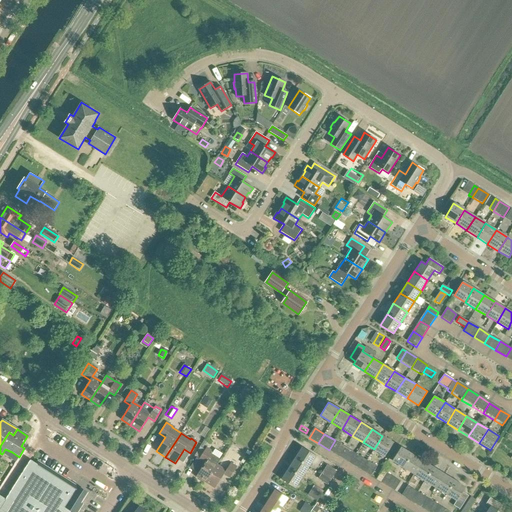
[(382,436),(374,449),(385,456),(393,442),(382,436)]
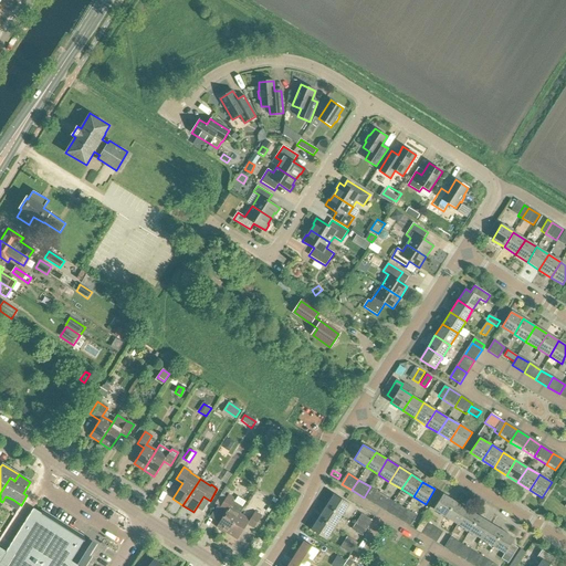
[(376,504),(383,494),(370,486),(364,498),(376,504)]
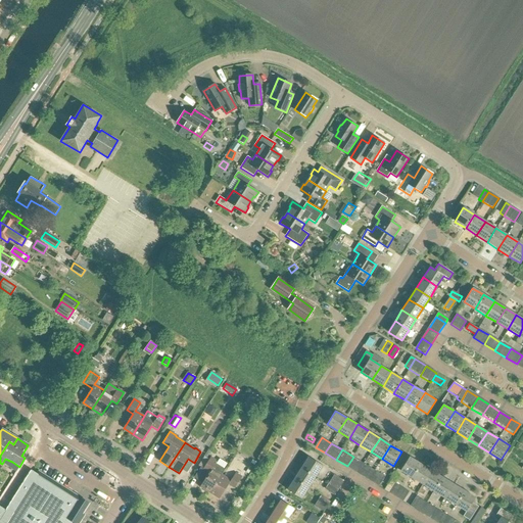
[(221,475),(225,470),(215,464),(217,462),(210,458),(209,460),(204,456),(198,465),(201,467),(194,478),(202,483),(200,487),(209,493),(221,475)]
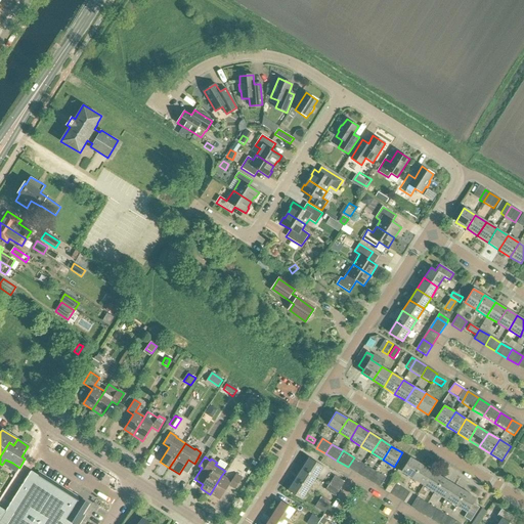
[(359,474),(364,465),(354,457),(348,467),(359,474)]
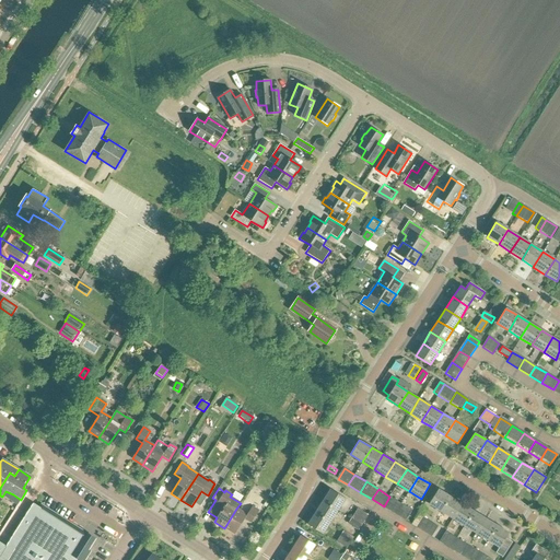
[(441,511),(451,497),(438,489),(429,503),(441,511)]
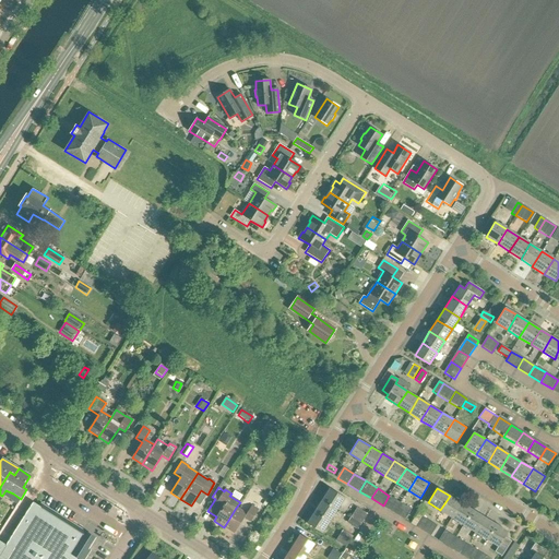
[(322,500),(337,510),(344,498),(330,489),(322,500)]
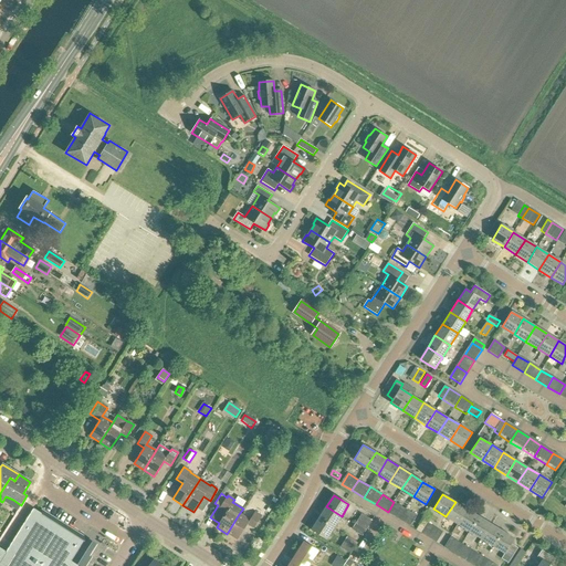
[(399,520),(406,509),(394,502),(388,512),(399,520)]
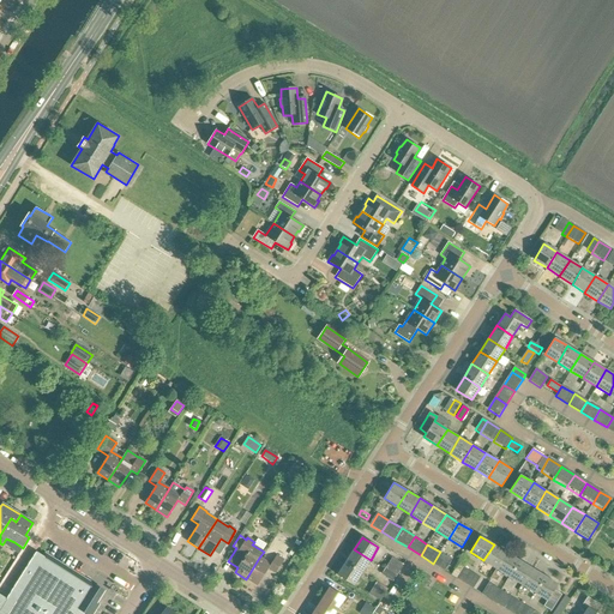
[(497,569),(506,552),(494,545),(483,560),(497,569)]
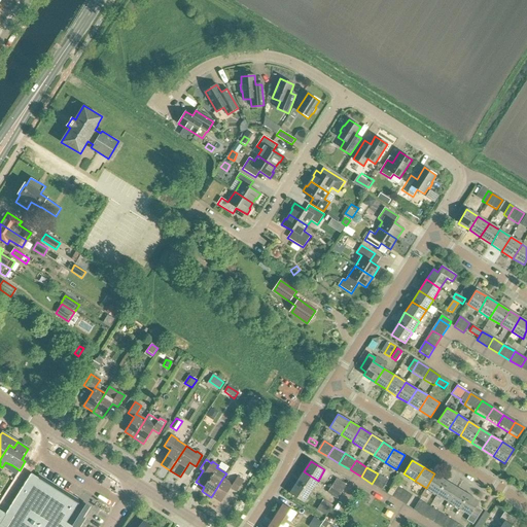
[(311,491),(318,481),(304,471),(296,483),(311,491)]
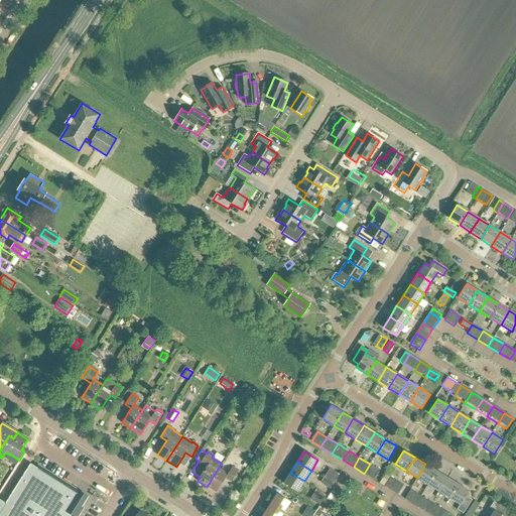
[(0,498),(0,515),(72,515),(79,506),(80,506),(86,498),(30,463),(5,502),(0,498)]
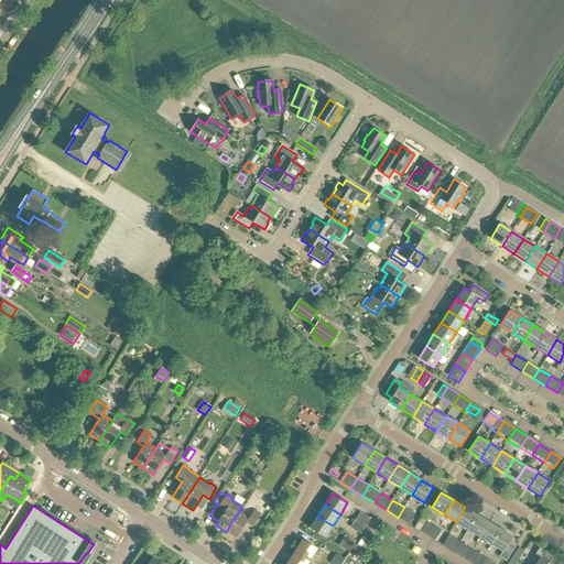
[(238,512),(226,532),(236,539),(246,522),(252,527),(260,514),(253,510),(249,519),(239,512),(242,507),(238,512)]
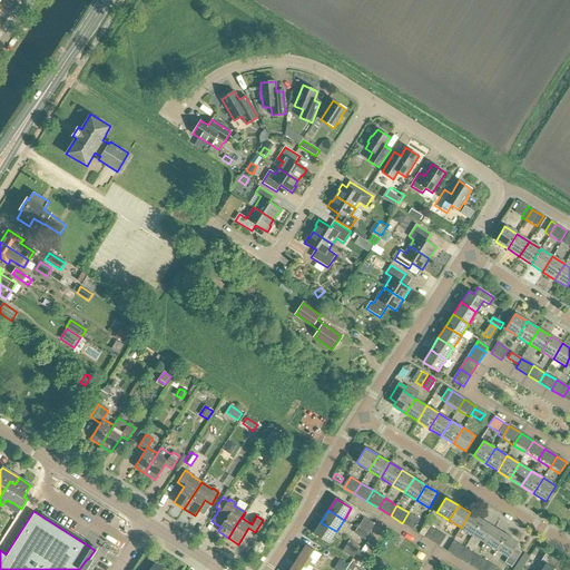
[(409,512),(402,523),(413,530),(420,519),(409,512)]
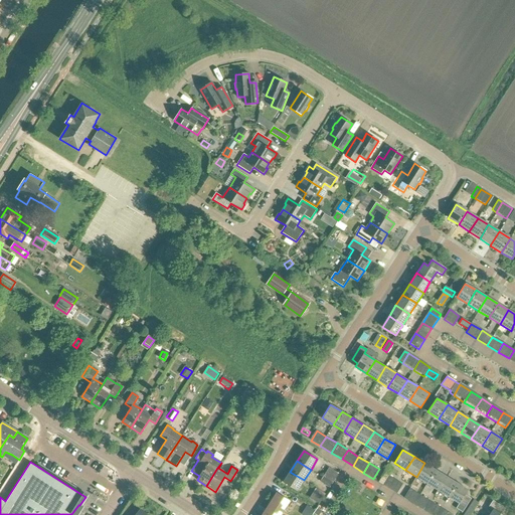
[(426,484),(436,470),(424,463),(416,477),(426,484)]
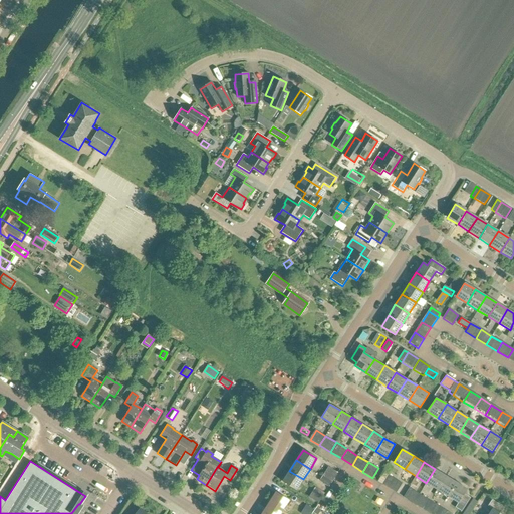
[(322,476),(331,482),(337,473),(328,467),(322,476)]
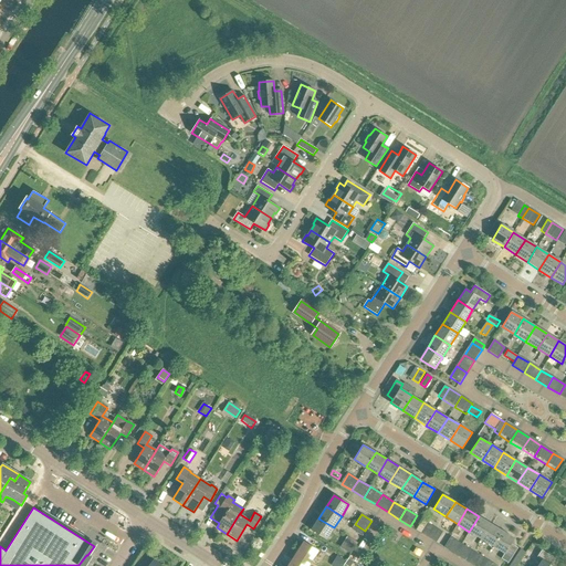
[(479,516),(469,532),(481,538),(491,524),(479,516)]
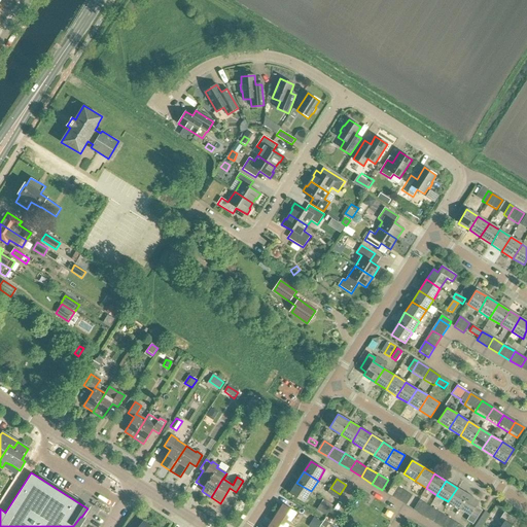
[(304,502),(311,491),(296,483),(290,494),(304,502)]
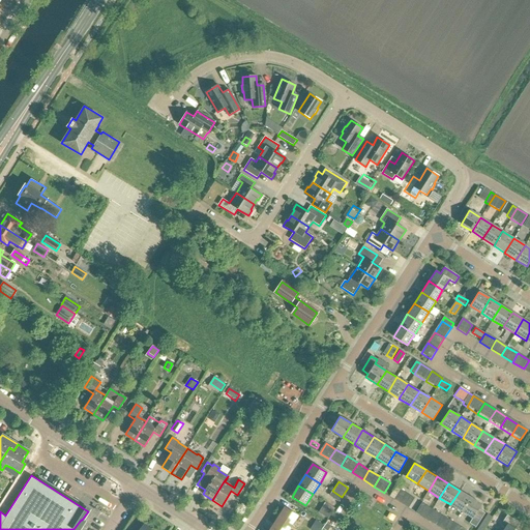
[(394,499),(404,504),(409,496),(401,490),(394,499)]
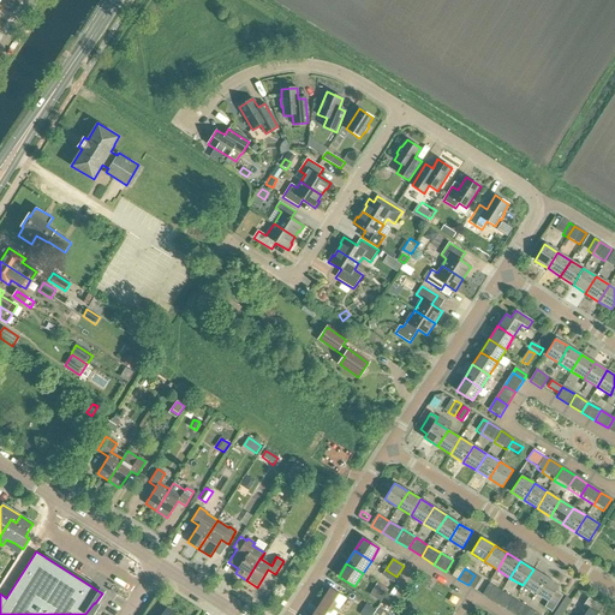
[(394,583),(396,577),(386,569),(382,575),(394,583)]
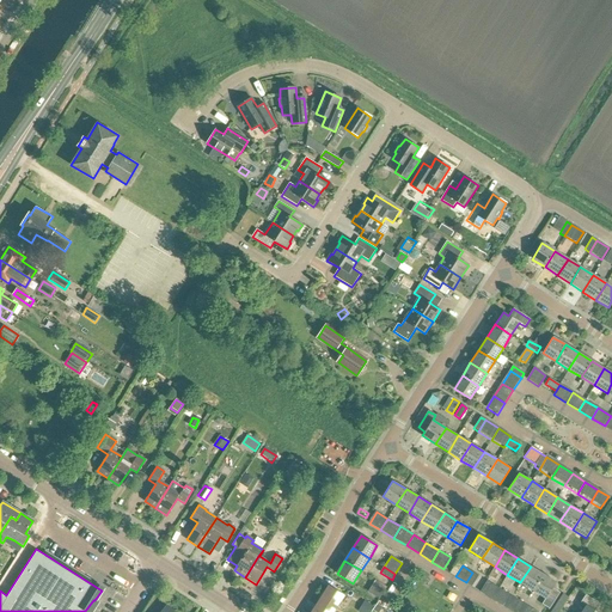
[(533,591),(544,574),(531,567),(520,582),(533,591)]
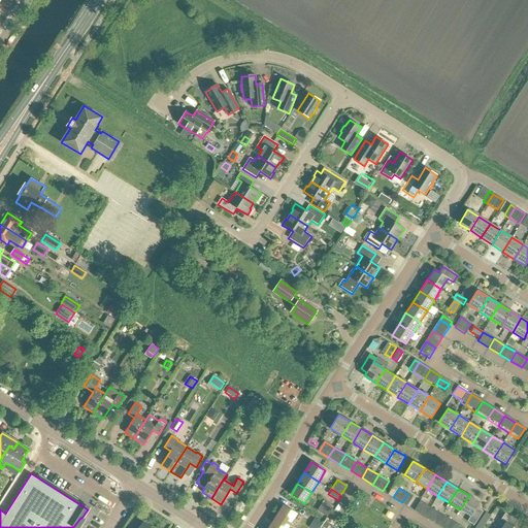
[(407,494),(402,502),(407,505),(413,496),(407,494)]
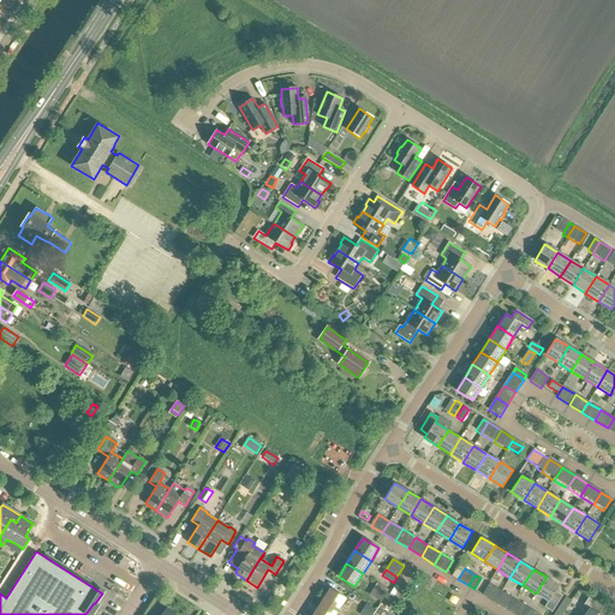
[(547,577),(536,593),(549,602),(545,607),(553,613),(563,596),(556,591),(559,585),(547,577)]
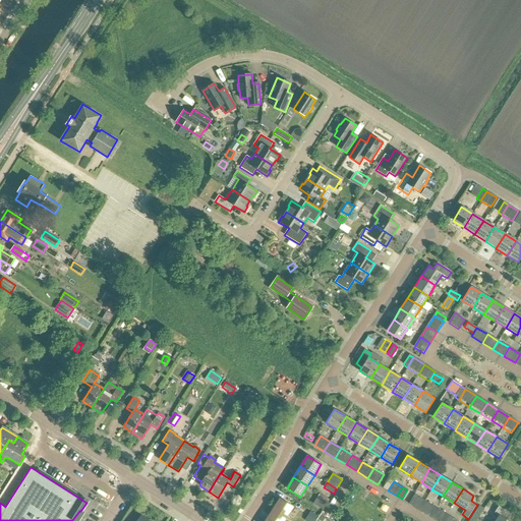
[(316,499),(326,505),(329,500),(320,494),(316,499)]
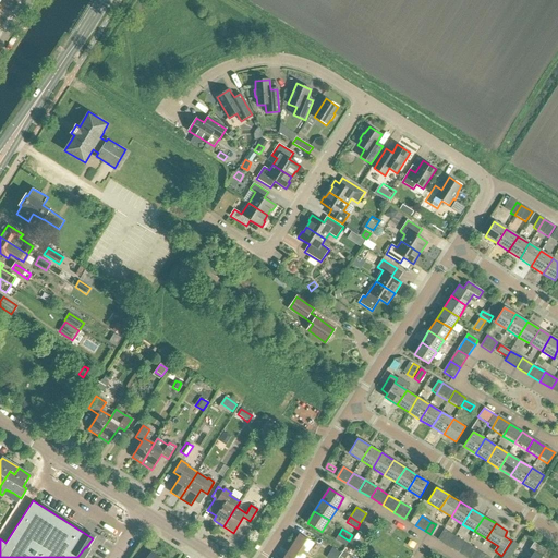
[(450,547),(456,537),(445,530),(438,540),(450,547)]
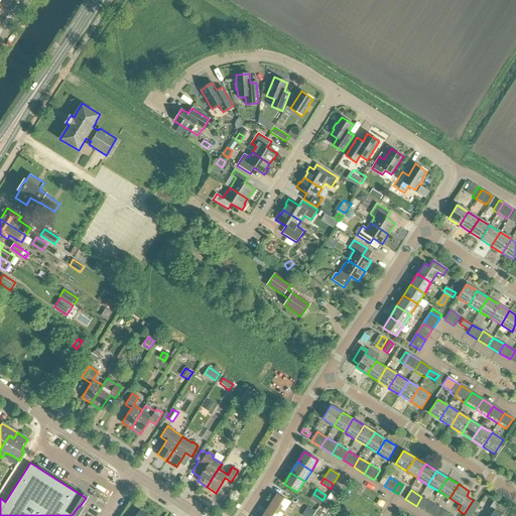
[(270,504),(283,513),(286,508),(298,515),(301,515),(305,511),(277,494),(270,504)]
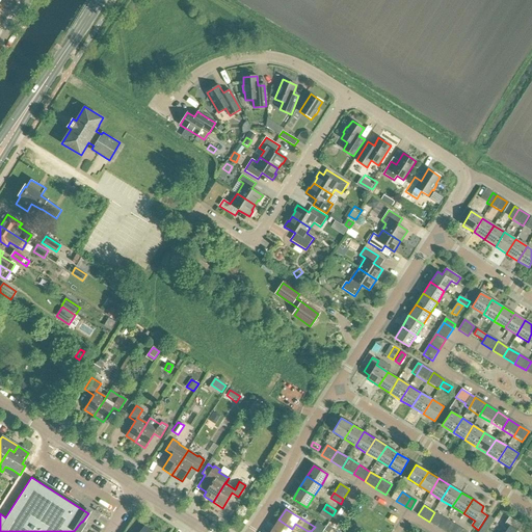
[(434,512),(429,522),(440,528),(446,519),(434,512)]
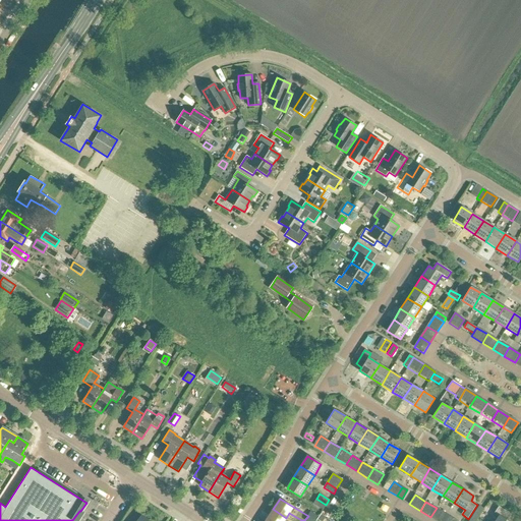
[(474,514),(478,517),(483,509),(479,506),(474,514)]
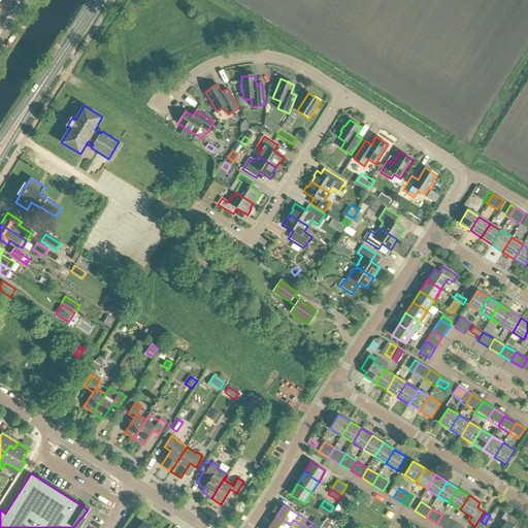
[(501,527),(516,527),(515,527),(518,521),(505,514),(501,520),(505,522),(501,527)]
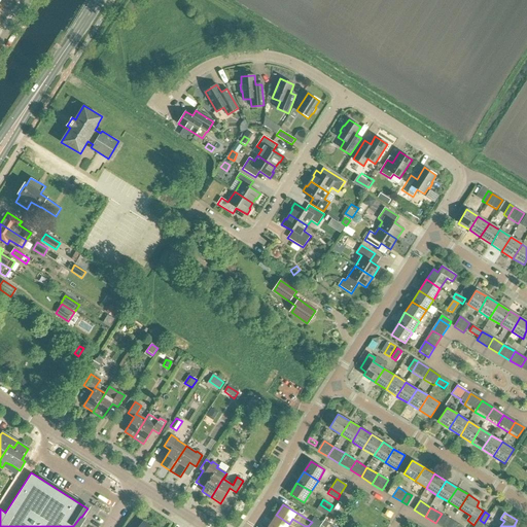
[(442,526),(448,526),(452,521),(442,514),(435,523),(442,526)]
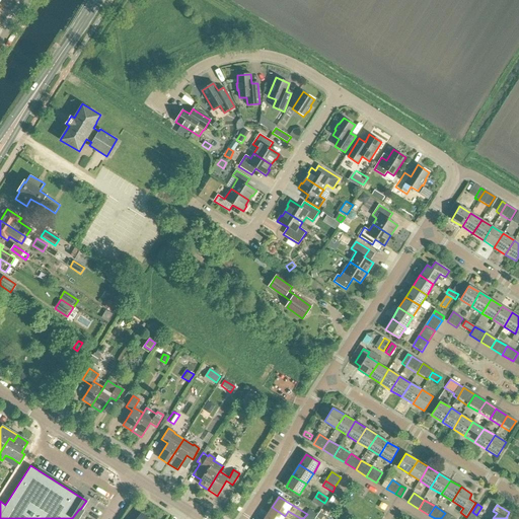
[(282,518),(285,516),(272,507),(266,517),(268,518),(282,518)]
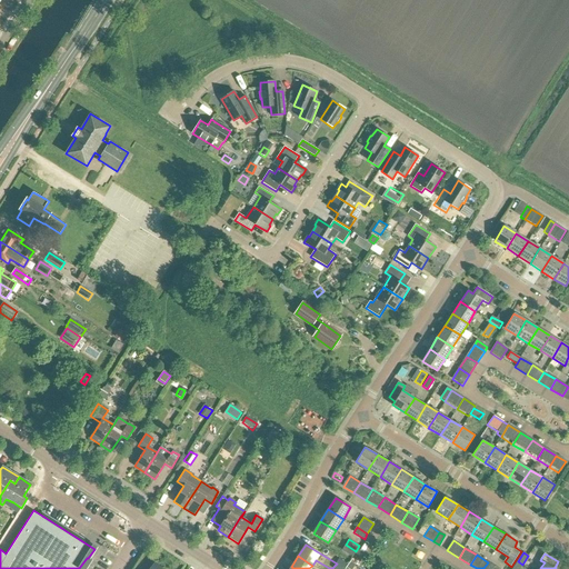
[(340,559),(333,568),(343,568),(347,563),(340,559)]
